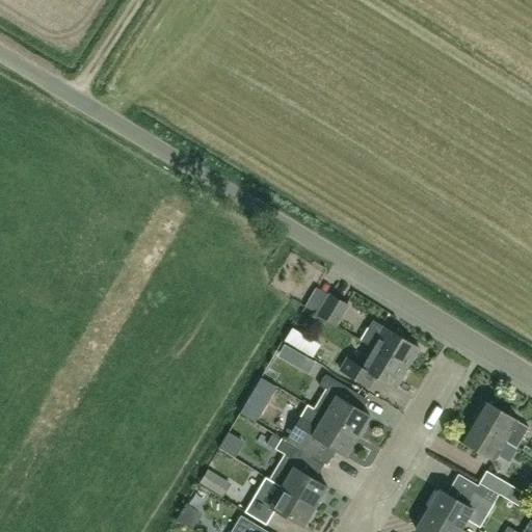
[(336,327),(349,306),(329,293),(316,315),(336,327)]
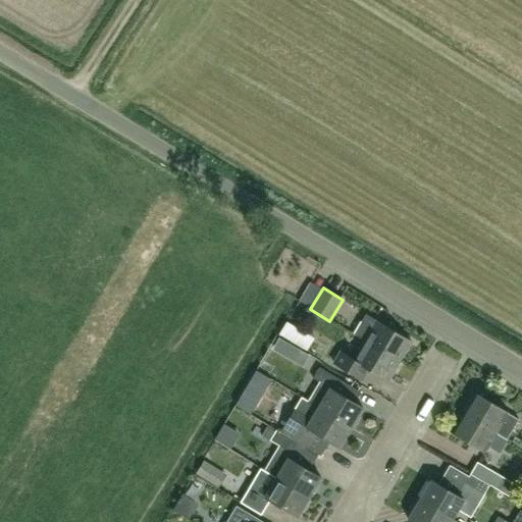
[(367,315),(362,324),(355,334),(399,362),(411,342),(367,315)]
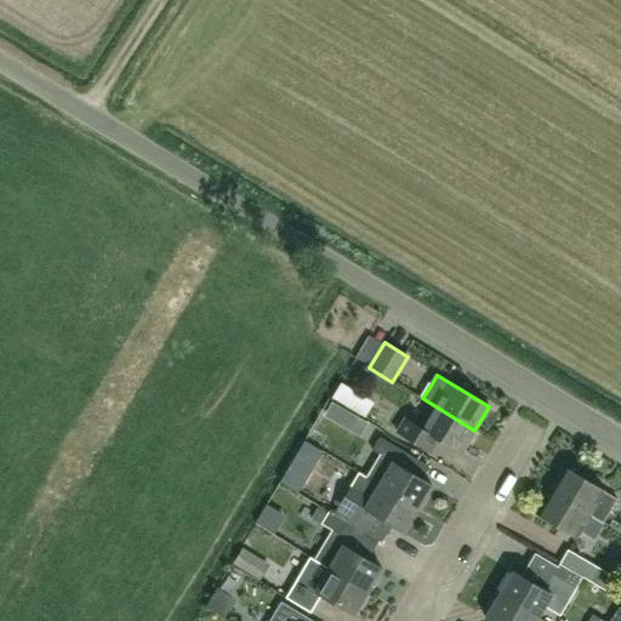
[(347,408),(355,393),(341,385),(332,398),(347,408)]
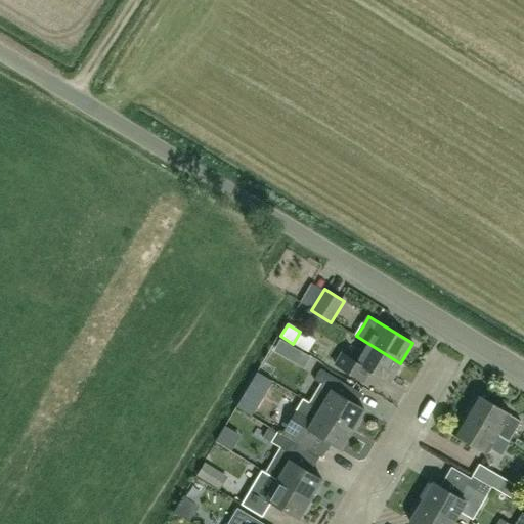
[(388,384),(400,363),(356,336),(355,337),(366,344),(354,362),(340,354),(333,364),(363,384),(370,373),(388,384)]
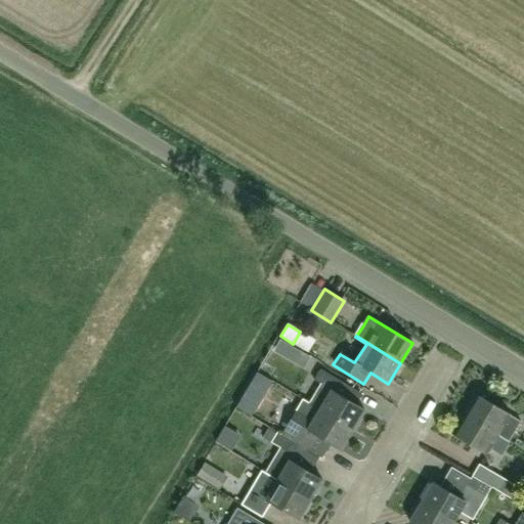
[(335,393),(341,382),(319,369),(313,381),(319,385),(308,403),(303,400),(303,401),(351,430),(363,410),(335,393)]
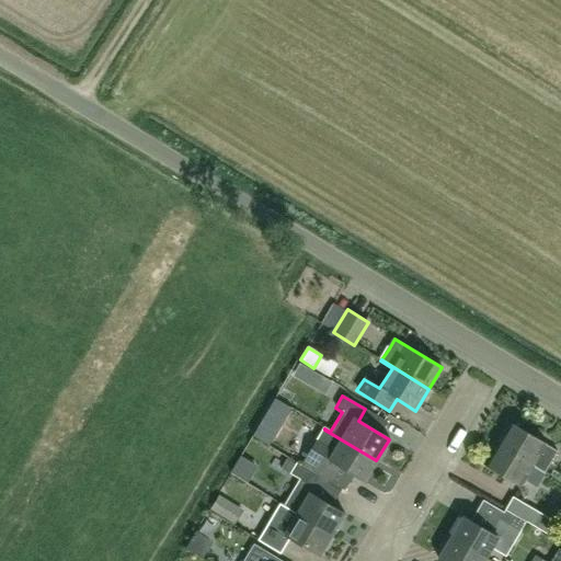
[(557,451),(546,445),(510,423),(496,443),(545,471),(557,451)]
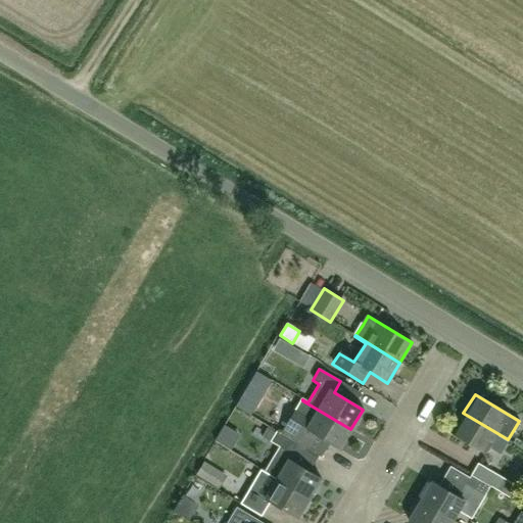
[(280,434),(308,450),(318,457),(319,457),(328,441),(339,448),(350,429),(302,400),(296,410),(295,409),(280,434)]
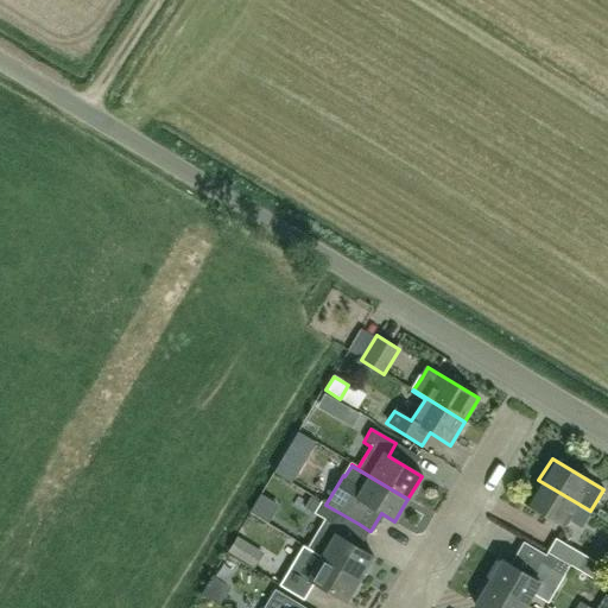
[(589,513),(590,511),(538,480),(525,502),(564,527),(577,505),(589,513)]
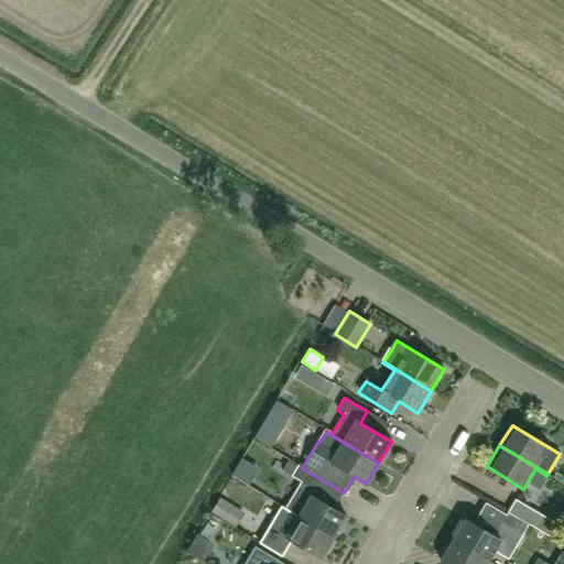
[(321,479),(297,466),(296,467),(291,464),(285,472),(291,476),(291,477),(301,483),(313,490),(321,479)]
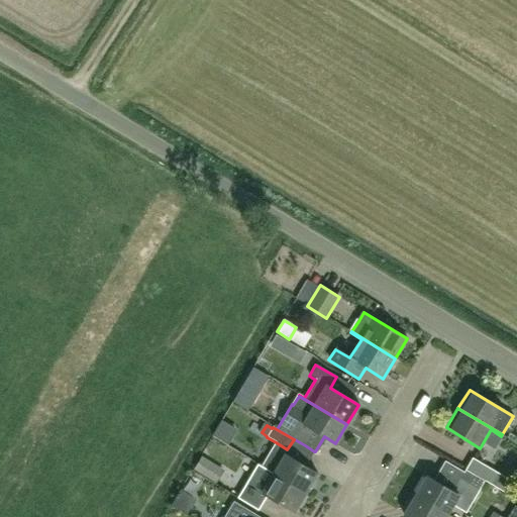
[(287,449),(276,442),(262,466),(305,494),(317,474),(306,468),(285,454),(287,449)]
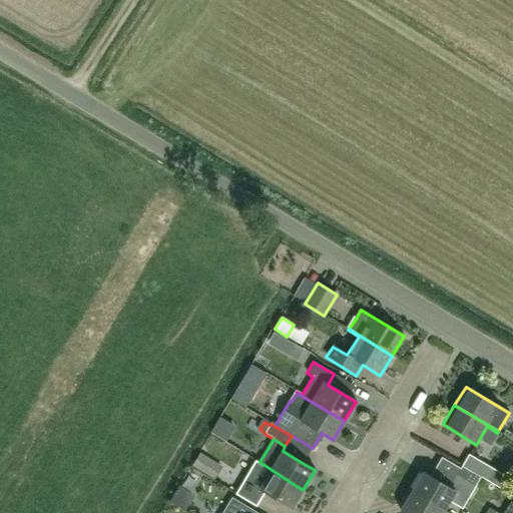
[(463,466),(488,481),(503,489),(509,478),(469,454),(463,466)]
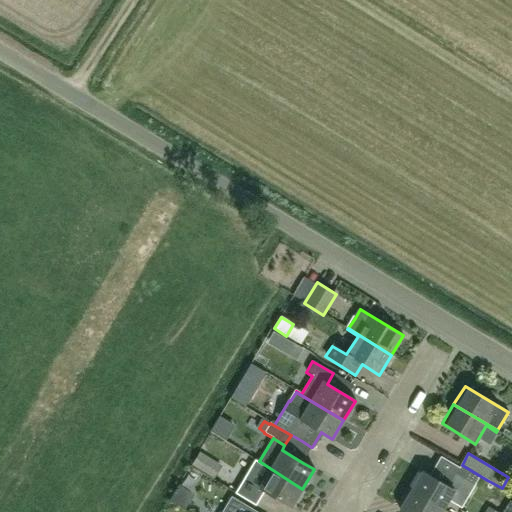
[(264,492),(291,508),(302,489),(259,461),(255,460),(235,493),(256,506),(264,492)]
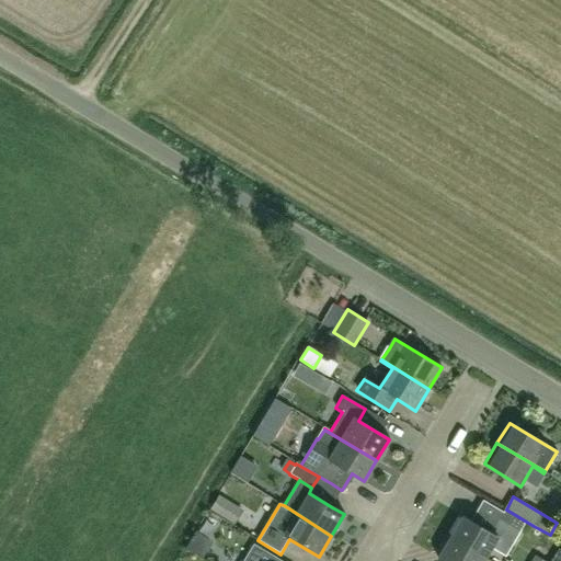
[(462,516),(449,538),(485,559),(491,549),(505,557),(521,530),(497,517),(489,533),(462,516)]
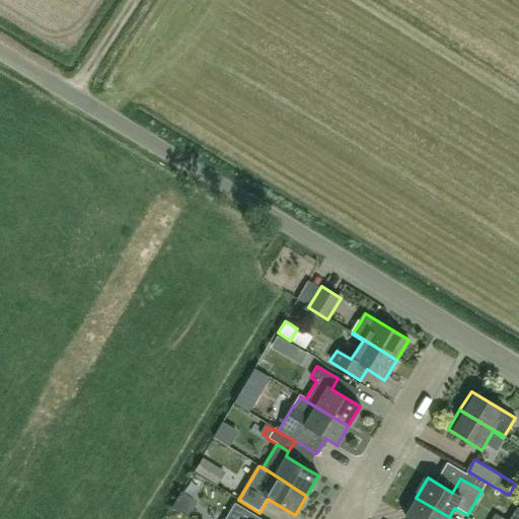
[(447,518),(449,517),(416,498),(404,517),(408,518),(447,518)]
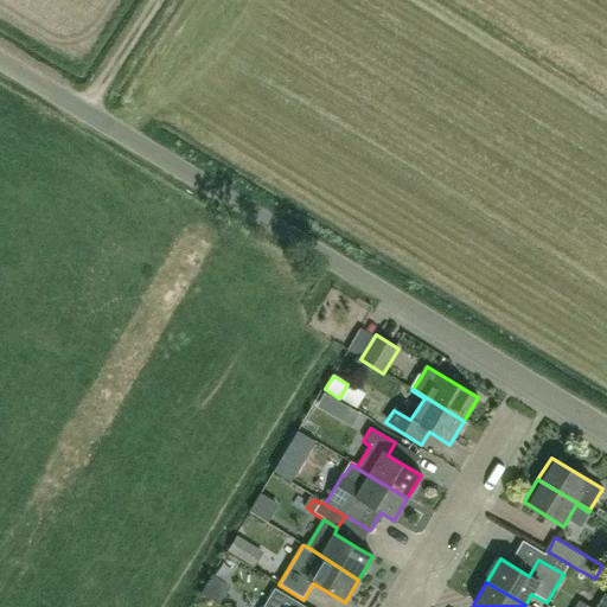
[(296,606),(299,605),(274,589),(263,606),(296,606)]
